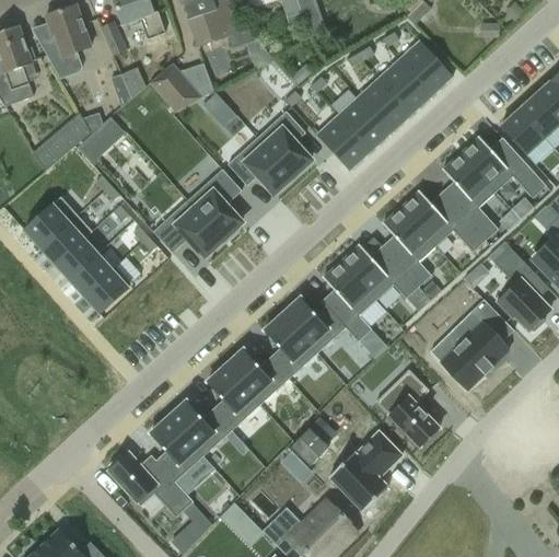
[(114,0),(119,13),(123,24),(141,18),(149,38),(166,32),(166,31),(158,11),(154,12),(150,0),(114,0)]
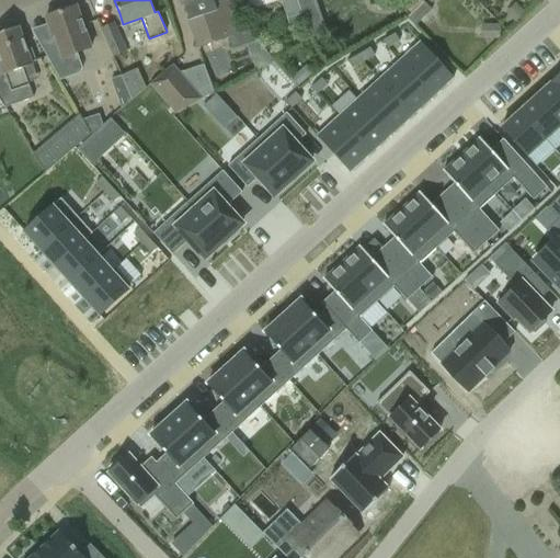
[(182,0),(198,46),(228,36),(232,48),(248,43),(259,40),(239,18),(235,19),(231,9),(228,0),(182,0)]
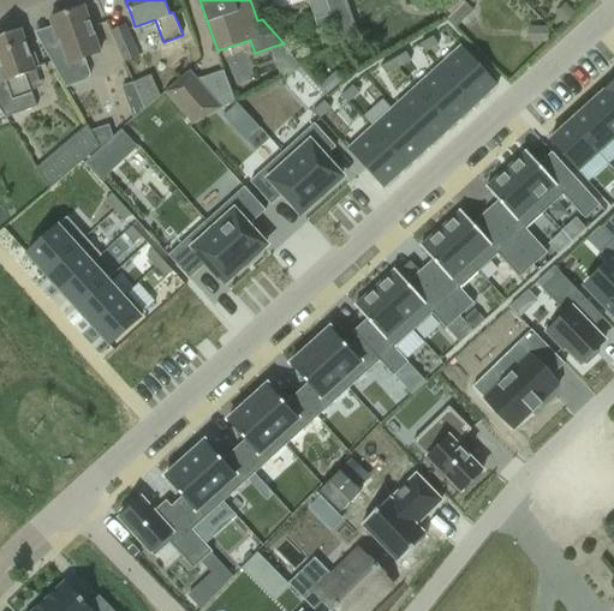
[(250,0),(254,10),(273,4),(272,0),(309,0),(315,19),(331,13),(326,0),(250,0)]
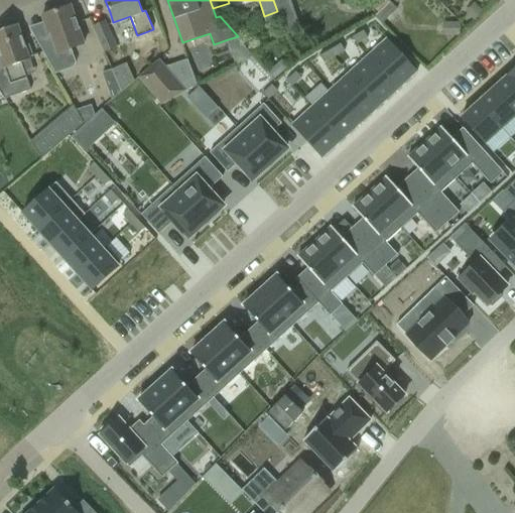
[(273,0),(277,11),(278,11),(284,27),(287,37),(302,30),(291,0),(273,0)]
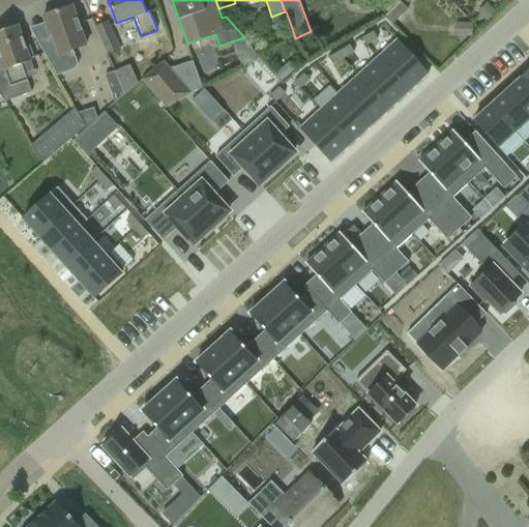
[(486,20),(496,8),(488,0),(477,10),(486,20)]
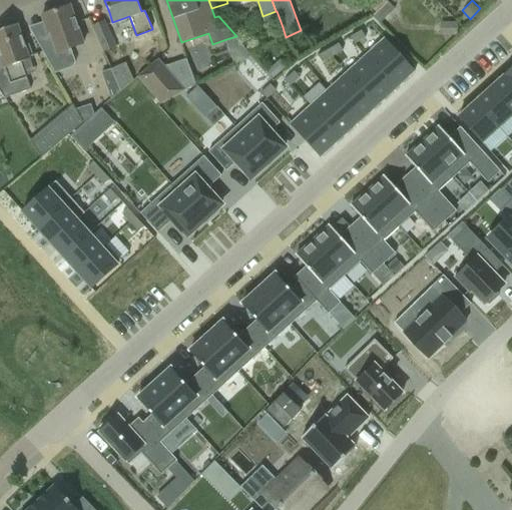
[(34,33),(43,50),(55,72),(74,65),(76,61),(68,47),(84,42),(77,23),(70,4),(42,14),(47,28),(34,33)]
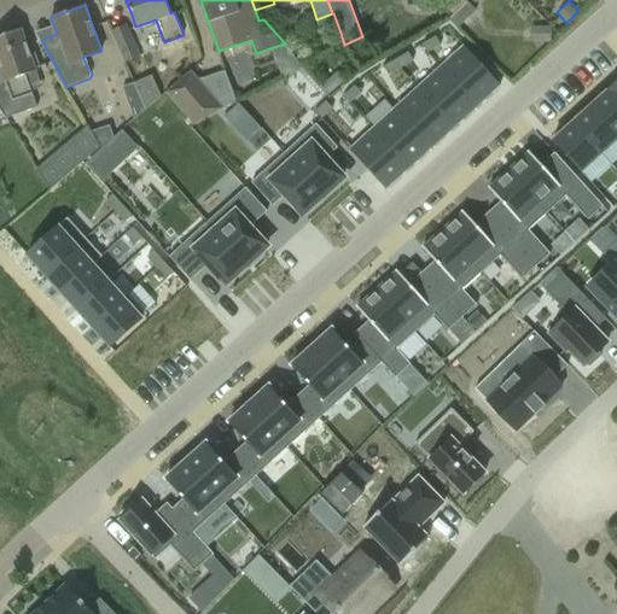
[(460,7),(449,18),(457,25),(458,27),(469,16),(460,7)]
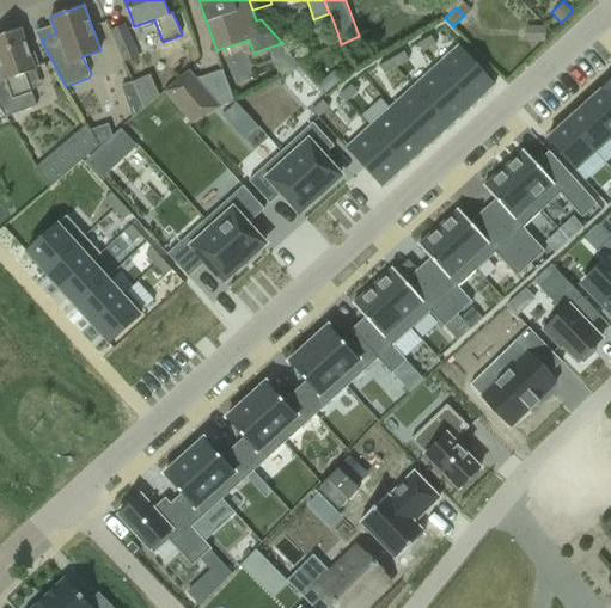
[(110,29),(124,61),(139,55),(124,23),(110,29)]
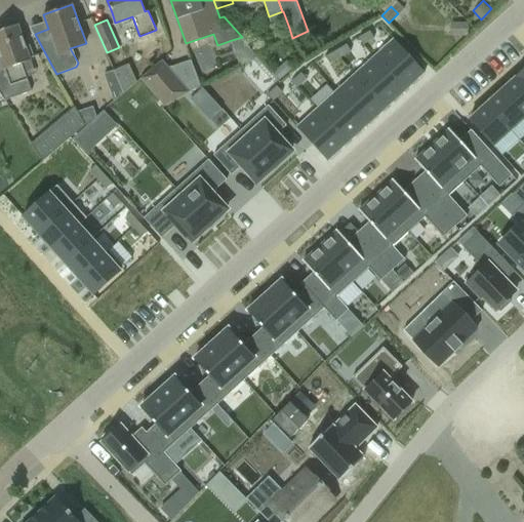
[(458,21),(457,34),(469,34),(469,21),(458,21)]
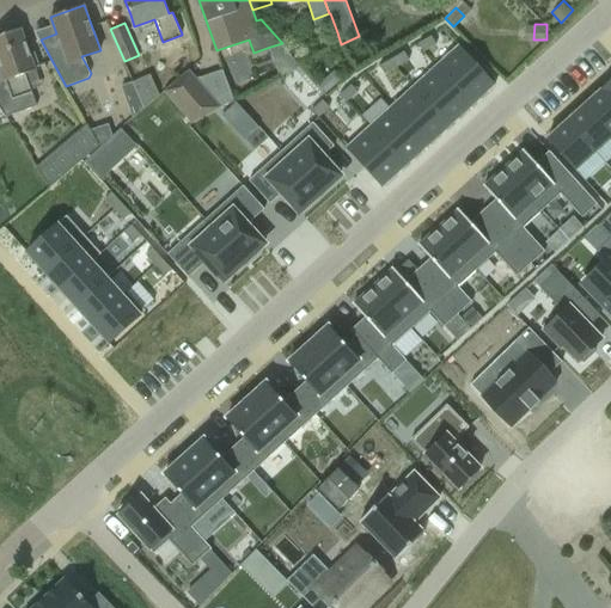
[(0,68),(1,72),(0,71),(0,105),(6,116),(37,105),(26,73),(36,69),(35,66),(40,65),(35,51),(30,53),(22,26),(14,29),(10,26),(0,29),(0,68)]
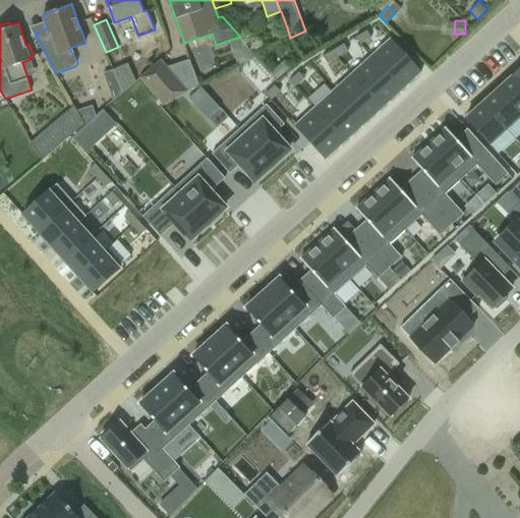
[(367,30),(356,36),(360,43),(371,37),(367,30)]
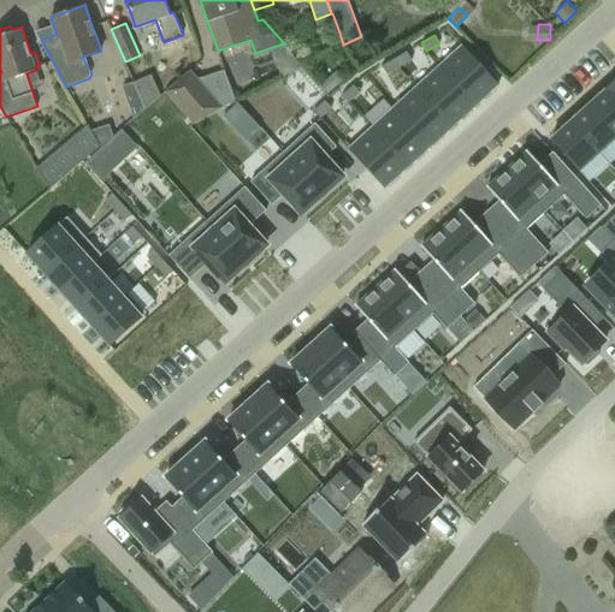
[(465,41),(442,63),(477,102),(501,81),(465,41)]
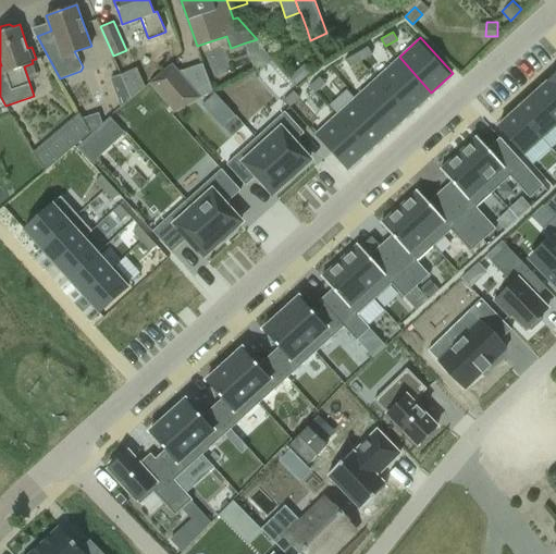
[(368,46),(357,52),(361,60),(372,53),(368,46)]
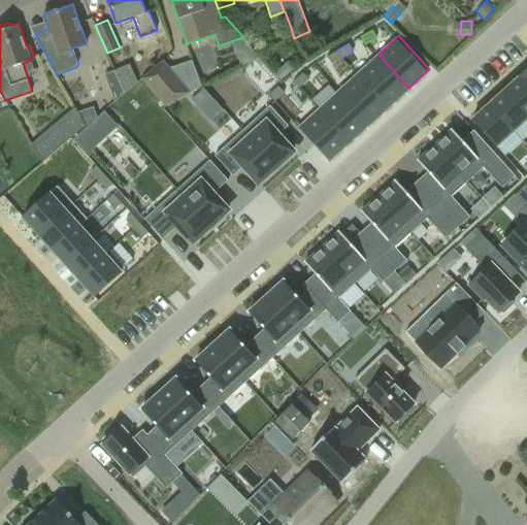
[(338,50),(327,56),(331,63),(342,57),(338,50)]
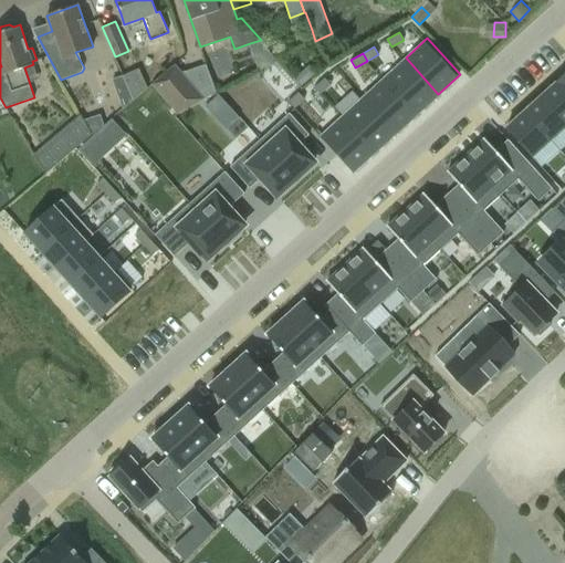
[(406,58),(385,76),(417,113),(438,94),(406,58)]
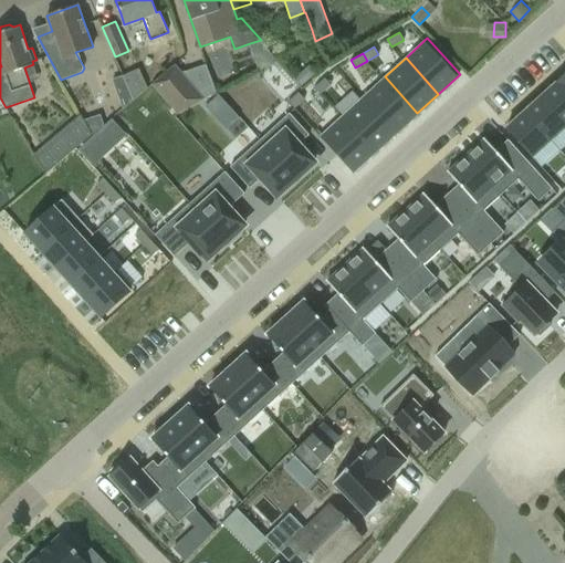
[(175,63),(150,83),(177,113),(216,92),(215,87),(207,70),(206,63),(181,72),(175,63)]
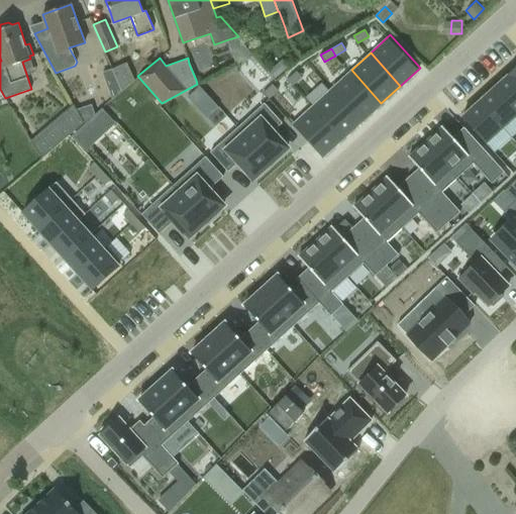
[(112,68),(121,90),(134,79),(127,61),(112,68)]
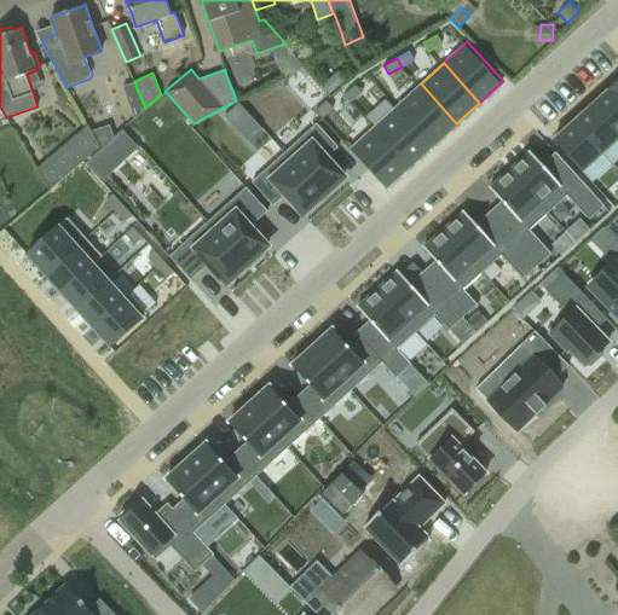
[(331,76),(321,85),(330,96),(339,88),(341,87),(331,76)]
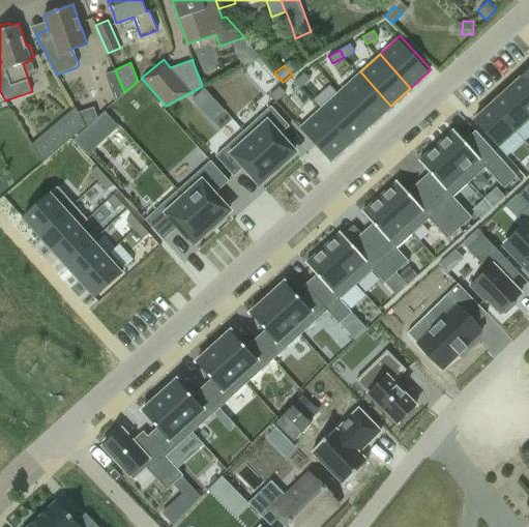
[(360,71),(341,88),(372,122),(390,106),(360,71)]
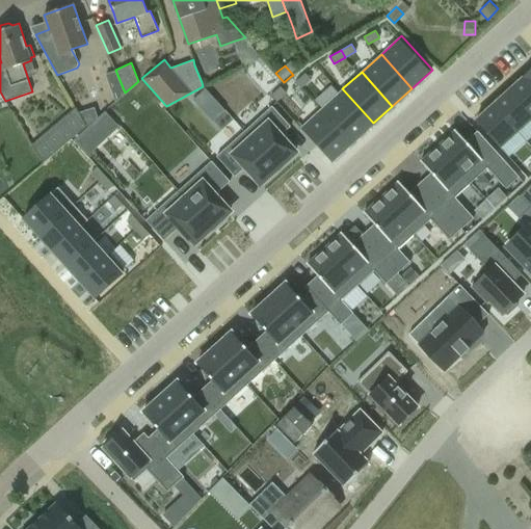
[(306,73),(296,81),(301,87),(311,79),(306,73)]
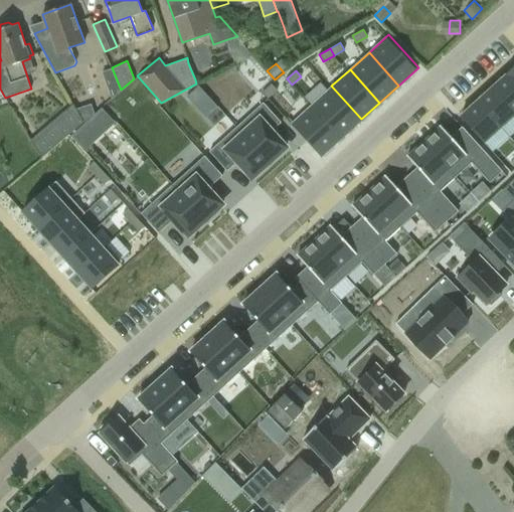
[(513,82),(506,74),(492,87),(513,112),(513,82)]
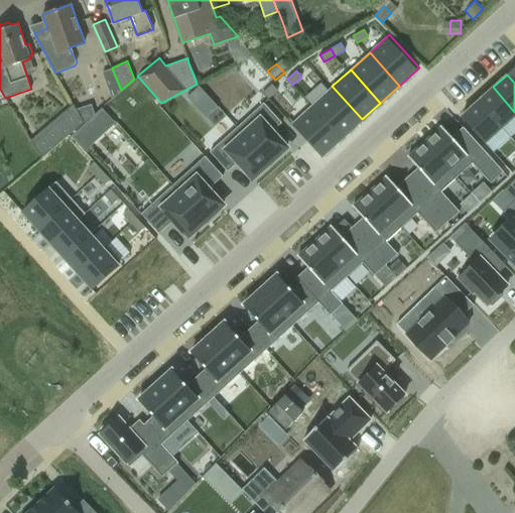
[(272,83),(263,92),(268,98),(278,89),(272,83)]
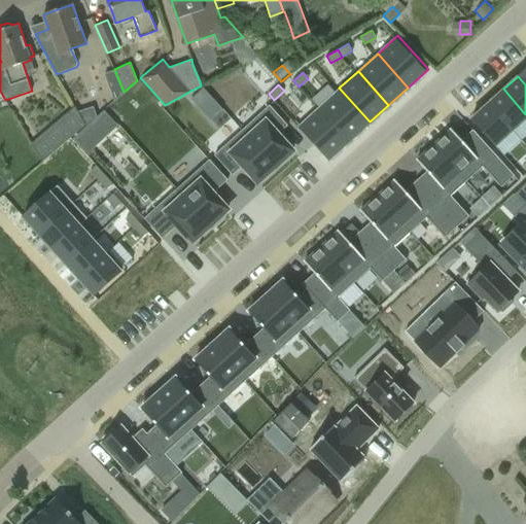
[(191,97),(199,104),(210,94),(203,86),(191,97)]
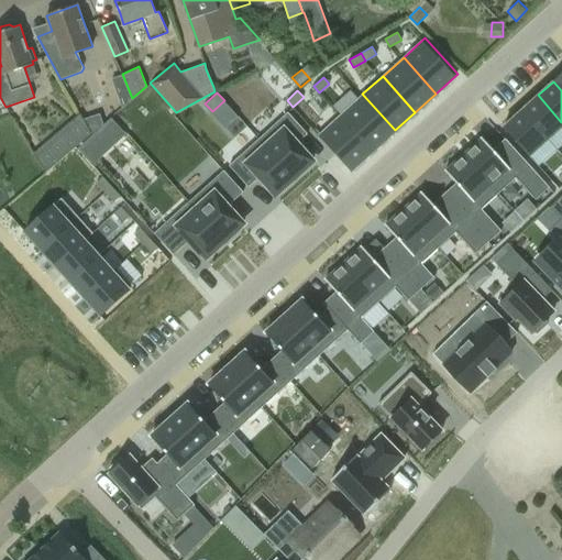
[(362,94),(341,112),(374,149),(395,130),(362,94)]
